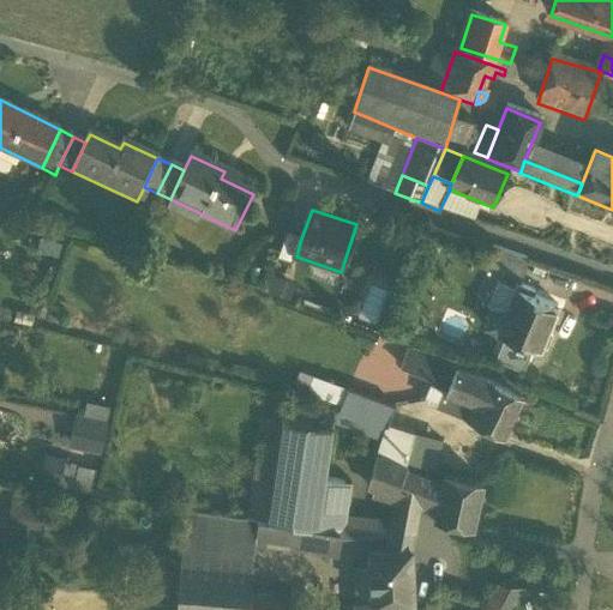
[(287,234),(278,261),(294,267),(296,257),(301,239),(287,234)]
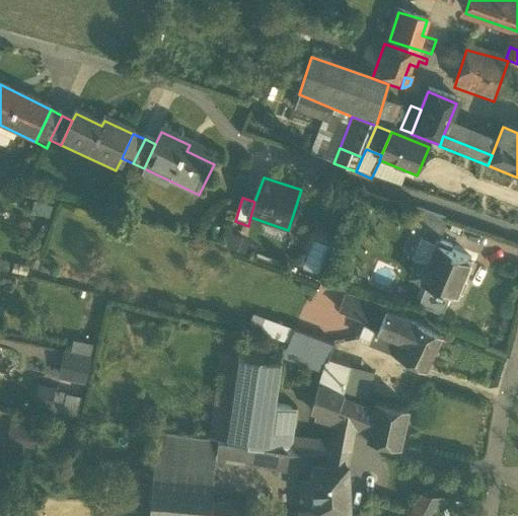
[(446,222),(417,212),(412,226),(442,236),(446,222)]
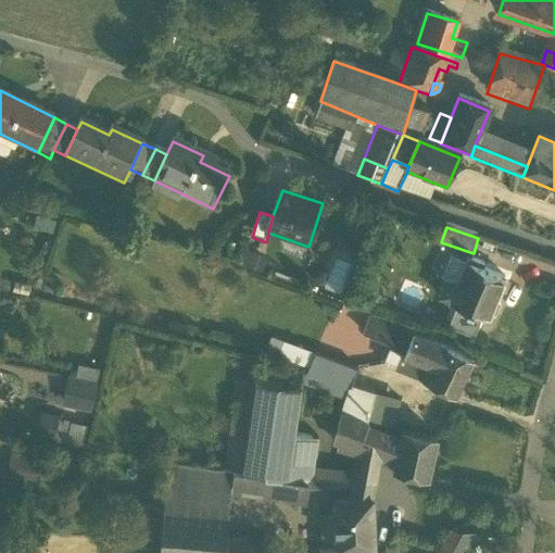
[(484,267),(469,261),(458,289),(451,305),(451,308),(457,311),(481,319),(489,323),(491,316),(495,318),(501,306),(496,304),(506,280),(483,271),(484,267)]
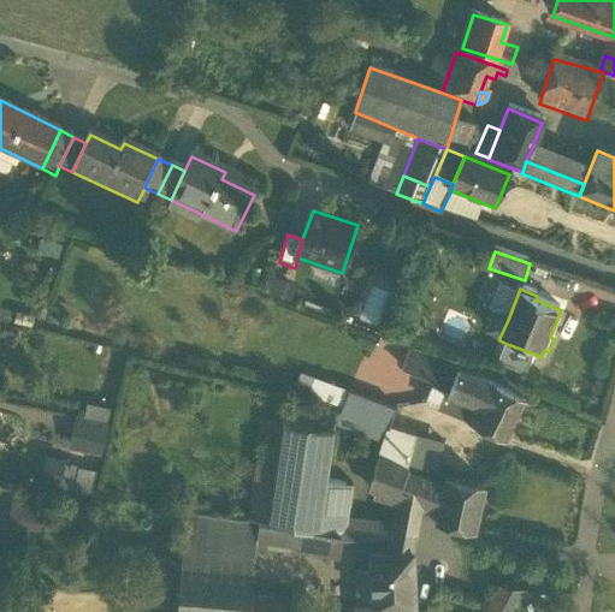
[(496,315),(489,334),(500,338),(508,320),(496,315)]
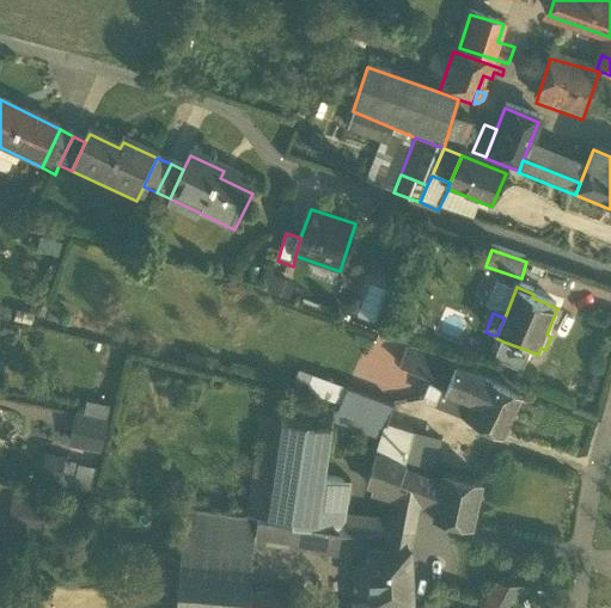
[(530,351),(503,342),(495,361),(521,372),(530,351)]
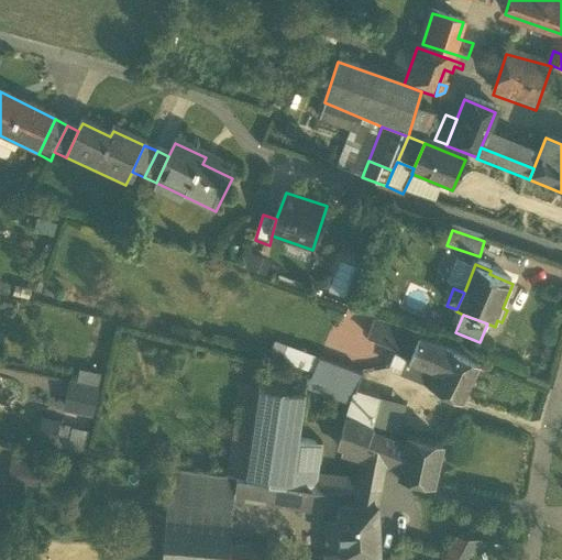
[(404,336),(373,324),(367,340),(396,352),(404,336)]
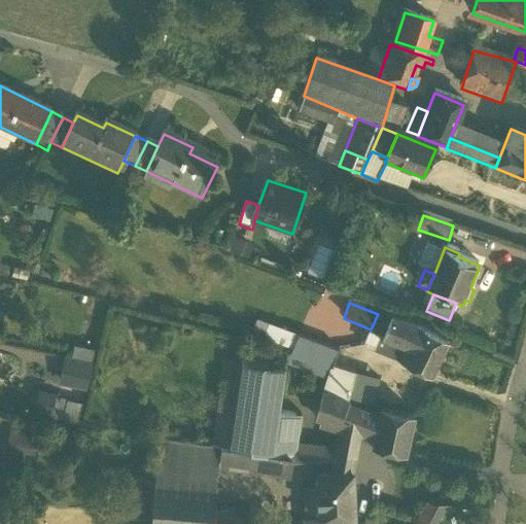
[(392,319),(378,314),(371,329),(370,333),(383,338),(392,319)]
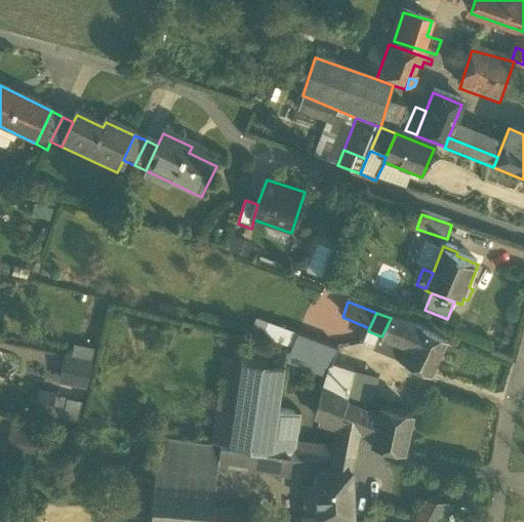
[(289,347),(294,332),(255,317),(250,332),(289,347)]
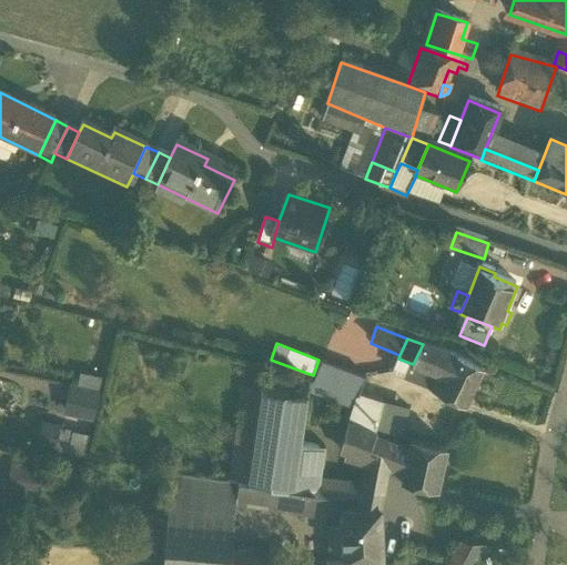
[(449,354),(423,344),(413,364),(437,375),(439,375),(449,354)]
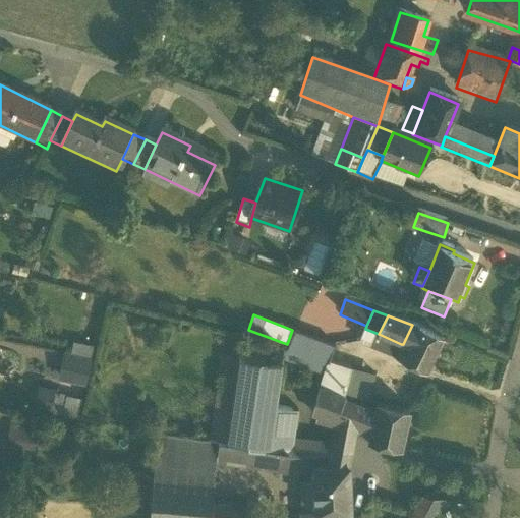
[(442,340),(412,325),(403,344),(401,344),(396,356),(395,358),(426,373),(442,340)]
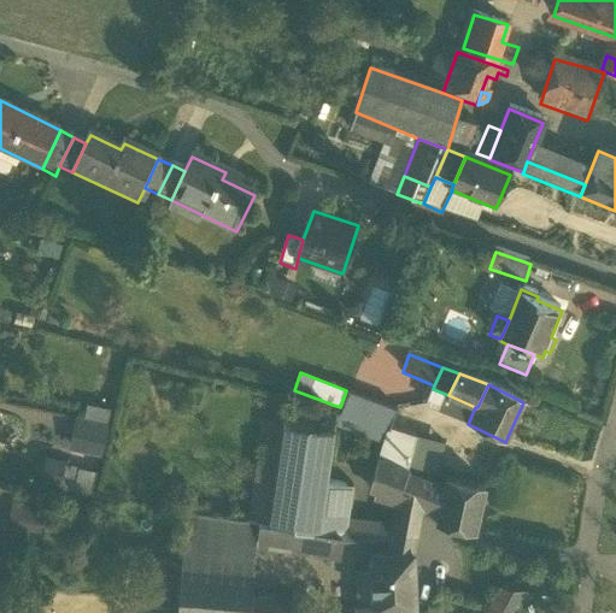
[(398,412),(351,394),(335,425),(346,430),(346,431),(386,444),(371,490),(404,500),(440,514),(446,489),(408,475),(417,437),(391,430),(398,412)]
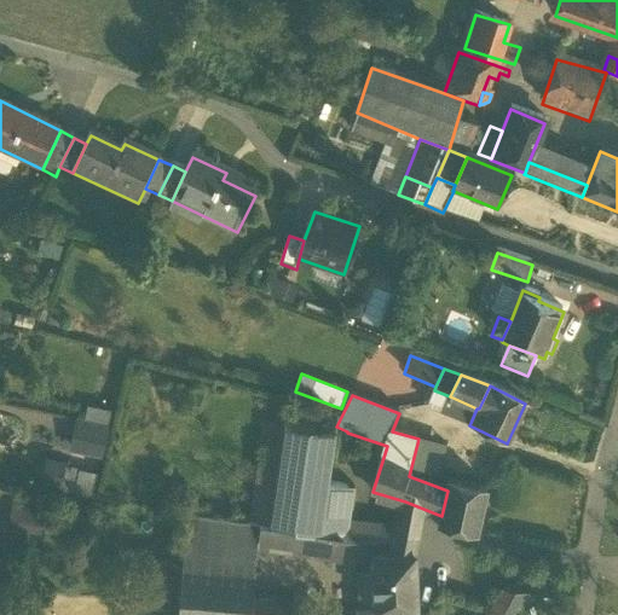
[(450,396),(444,411),(471,423),(477,408),(450,396)]
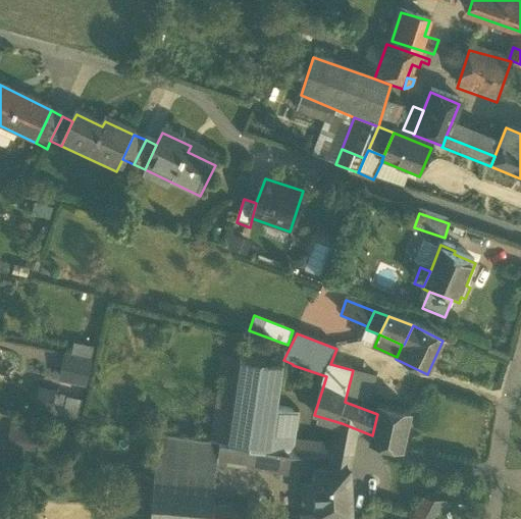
[(85,385),(94,347),(72,342),(69,356),(61,354),(55,379),(85,385)]
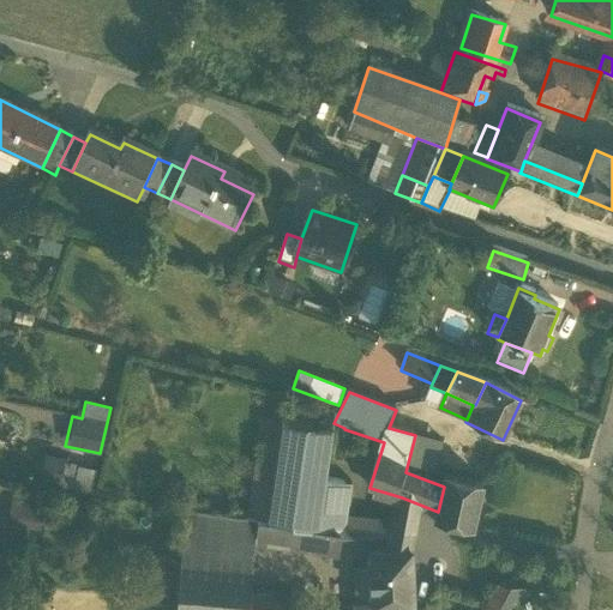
[(338,414),(284,406),(275,482),(270,525),(337,536),(342,536),(344,521),(342,521),(348,485),(326,482),(334,423),(338,414)]
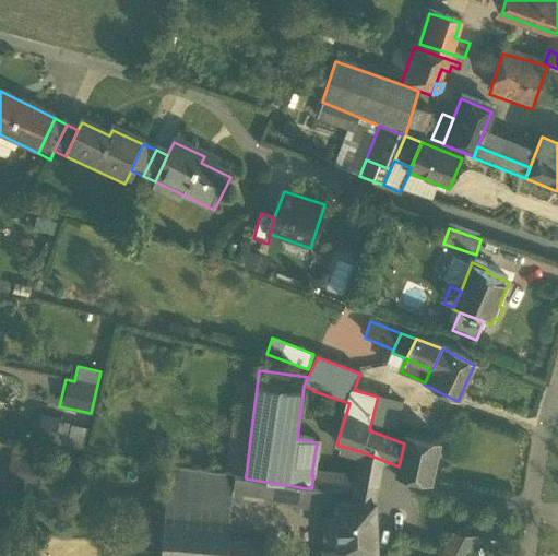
[(59,424),(45,421),(40,438),(56,441),(59,424)]
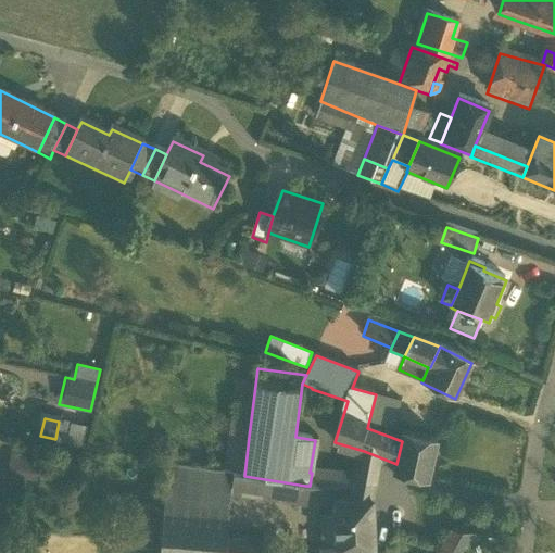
[(439,440),(404,432),(402,441),(396,464),(394,473),(429,480),(439,440)]
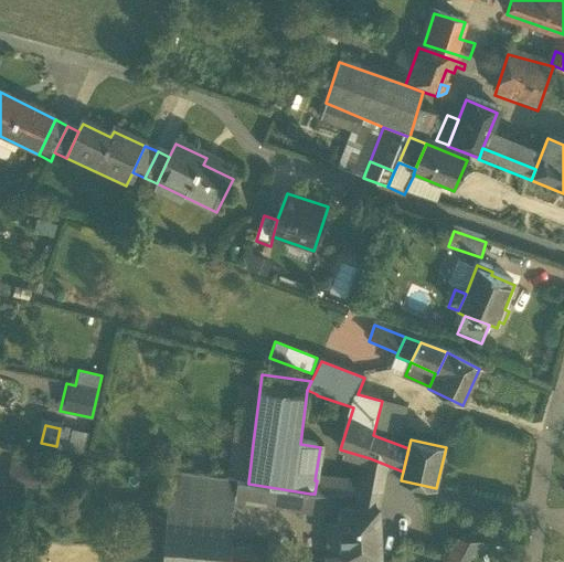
[(253,444),(235,442),(231,480),(248,484),(253,444)]
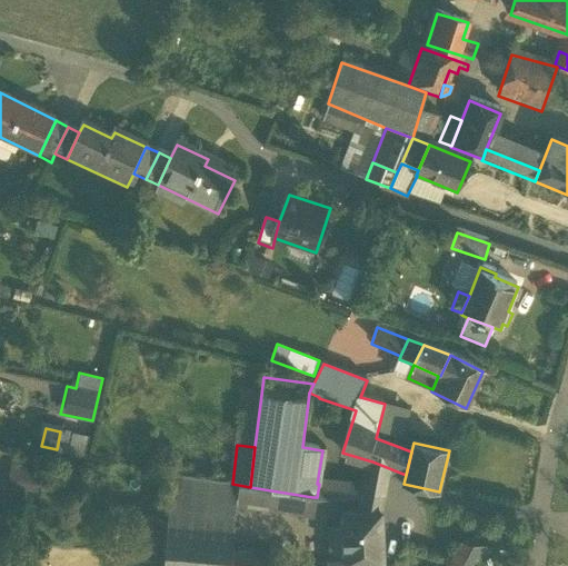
[(232,484),(229,484),(173,475),(171,492),(237,503),(265,507),(268,489),(250,487),(232,484)]
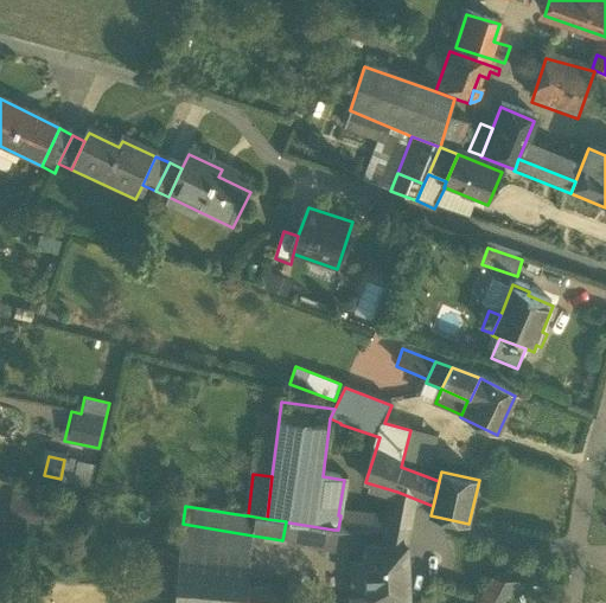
[(389,520),(340,515),(338,530),(337,533),(388,528),(389,520)]
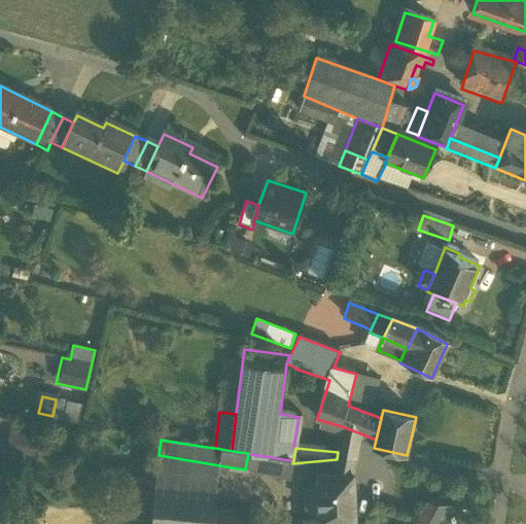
[(289,460),(248,453),(245,469),(287,476),(289,460)]
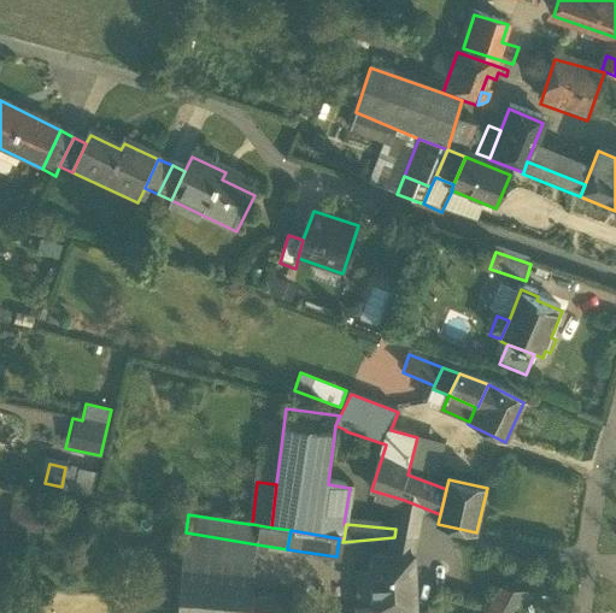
[(257,544),(186,532),(182,566),(254,572),(257,544)]
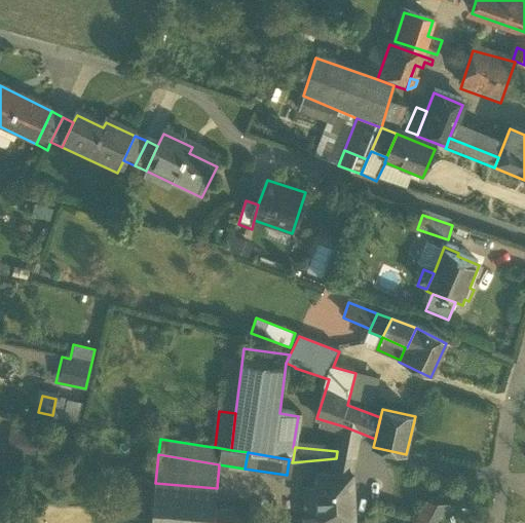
[(352,473),(319,474),(320,519),(320,520),(346,519),(354,519),(352,473)]
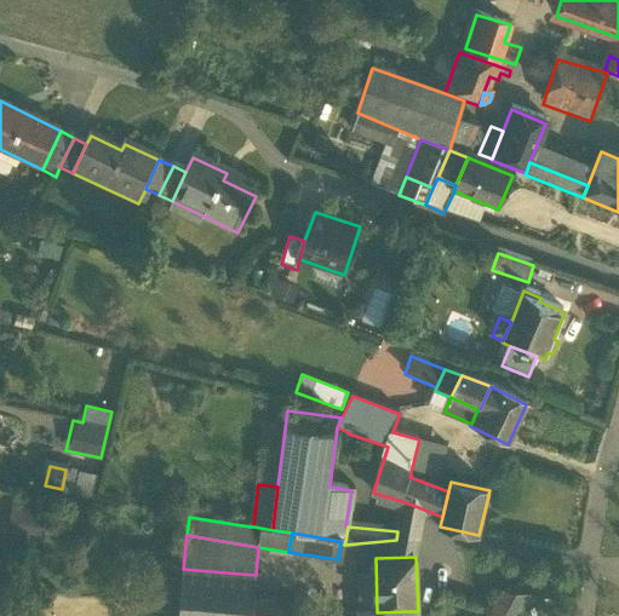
[(251,615),(256,575),(183,569),(178,615),(251,615)]
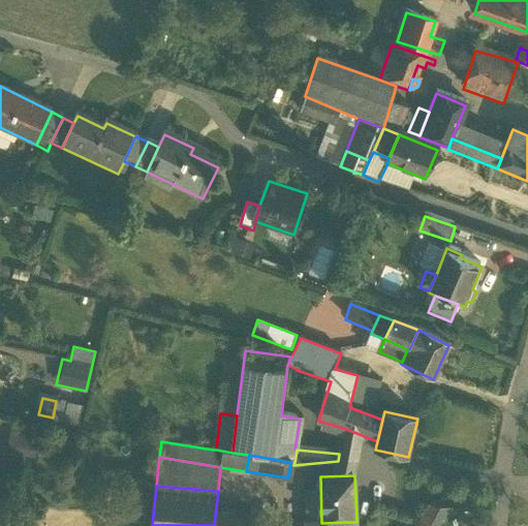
[(430,504),(418,525),(439,525),(441,522),(457,525),(460,513),(430,504)]
